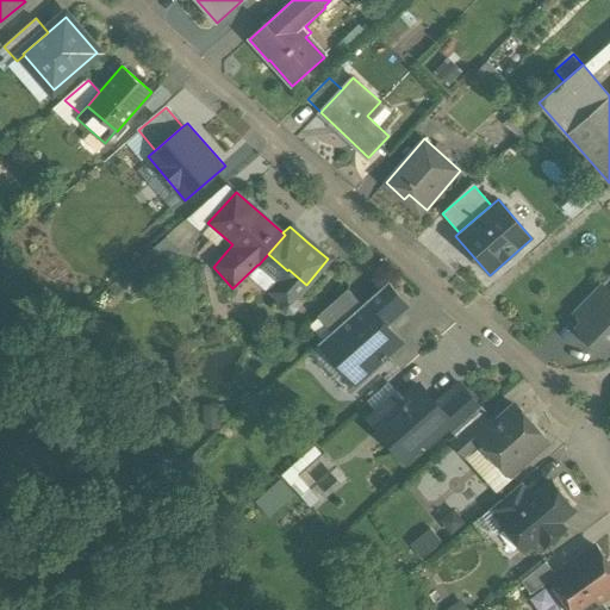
[(268,254),(259,265),(272,275),(271,277),(277,282),(287,271),(268,254)]
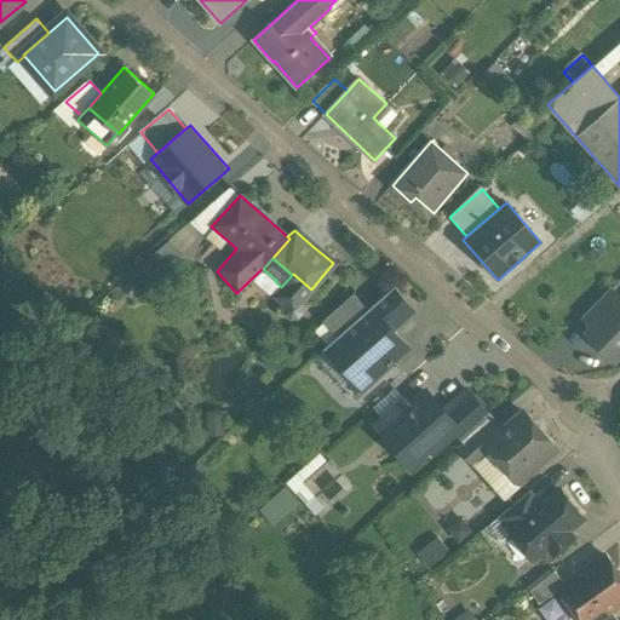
[(262,269),(236,293),(247,305),(275,281),(276,280),(263,269),(262,269)]
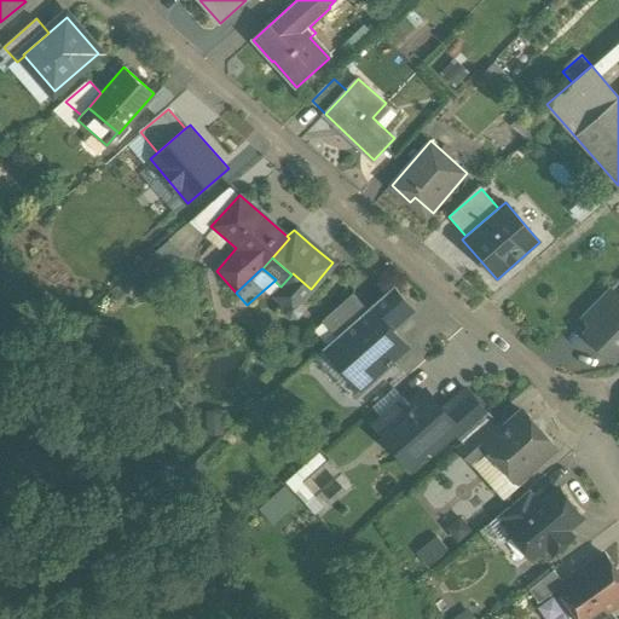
[(281,287),(273,298),(284,306),(282,307),(283,313),(288,317),(295,317),(300,311),(300,306),(299,305),(311,289),(293,273),(291,275),(281,287)]
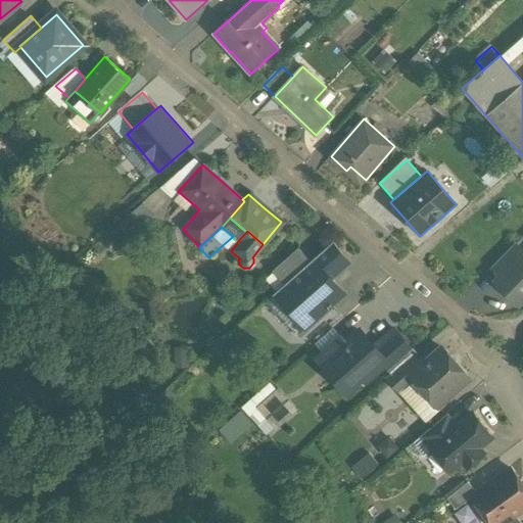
[(332,243),(314,259),(330,277),(347,260),(332,243)]
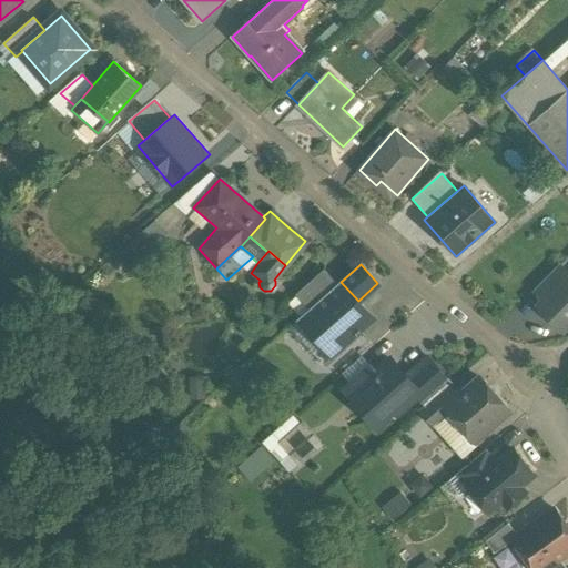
[(567,274),(559,265),(534,291),(544,301),(545,301),(567,276),(567,274)]
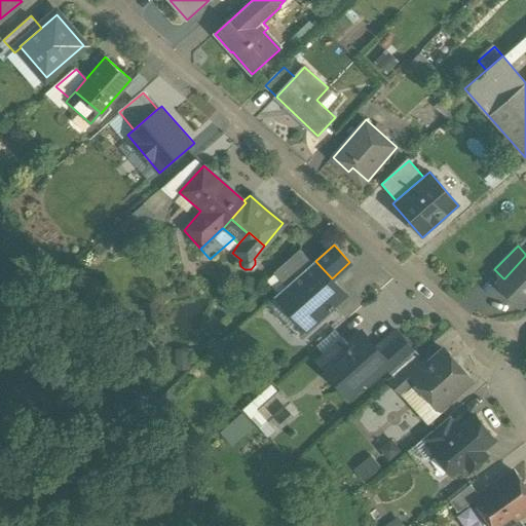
[(301,251),(276,272),(287,285),(311,263),(301,251)]
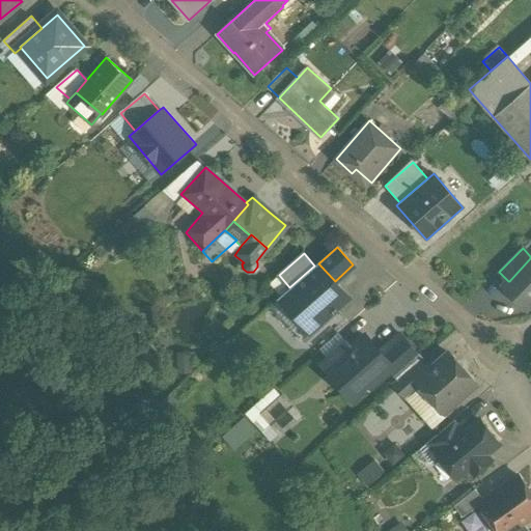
[(530,258),(509,281),(508,281),(504,286),(527,308),(530,303),(530,258)]
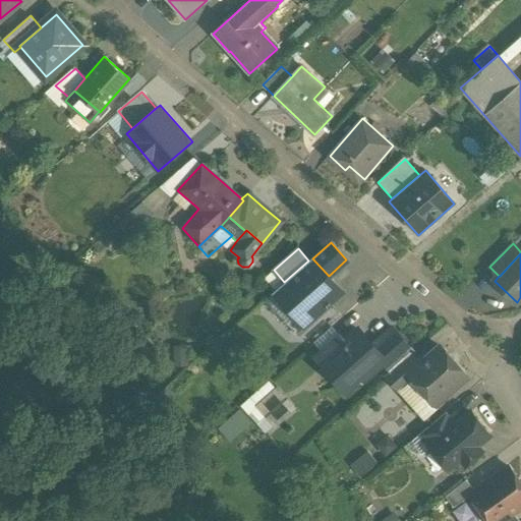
[(312,258),(275,292),(283,301),(288,296),(309,321),(329,304),(330,305),(332,303),(331,302),(342,292),(329,276),(312,258)]
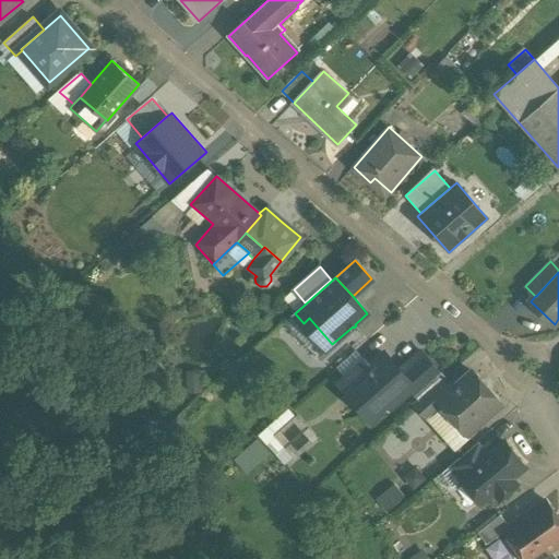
[(419,351),(397,370),(412,388),(411,389),(419,399),(443,378),(419,351)]
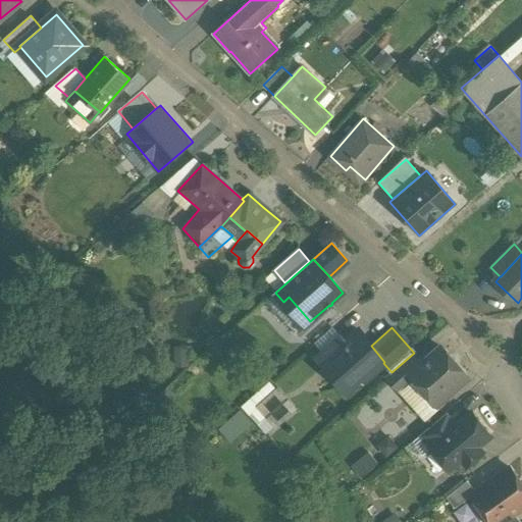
[(358,330),(345,342),(340,336),(322,352),(341,373),(333,379),(346,394),(360,380),(361,382),(383,363),(384,362),(371,346),(358,330)]
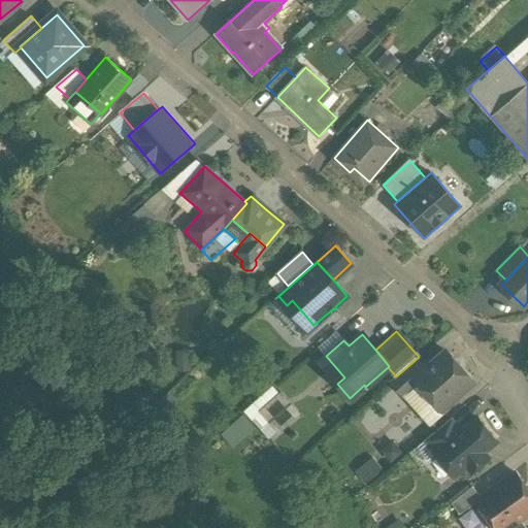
[(427,366),(413,378),(418,384),(431,398),(430,405),(434,411),(443,413),(449,408),(450,400),(471,382),(444,351),(427,366)]
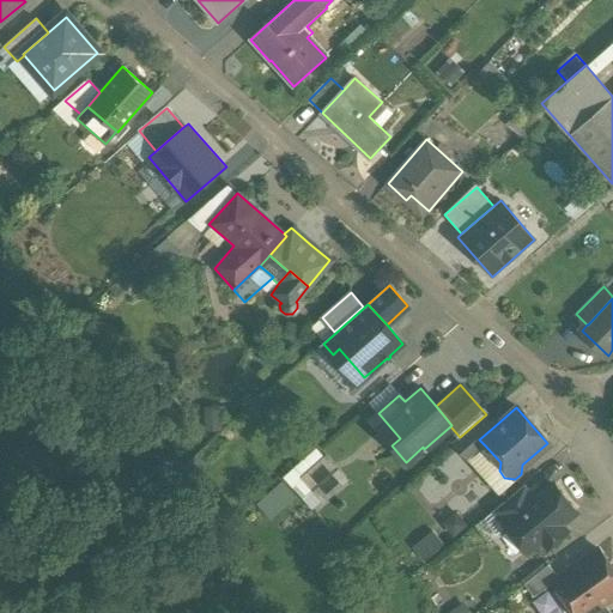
[(460,437),(454,443),(468,460),(485,445),(479,439),(496,425),(486,414),(460,437)]
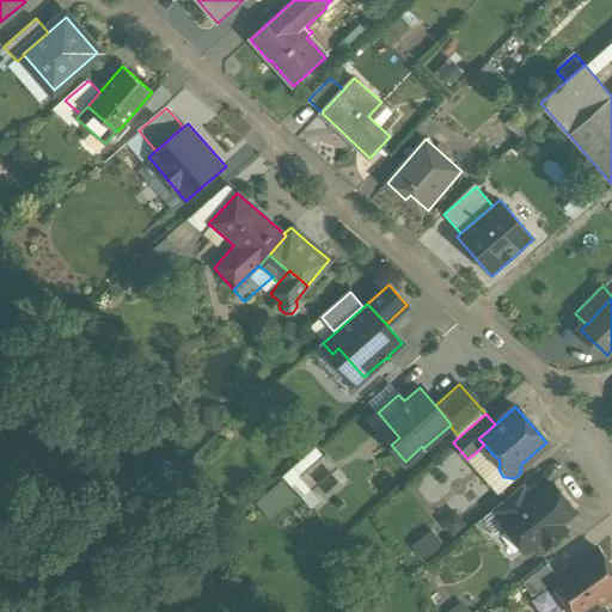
[(325,460),(304,479),(323,501),(344,482),(325,460)]
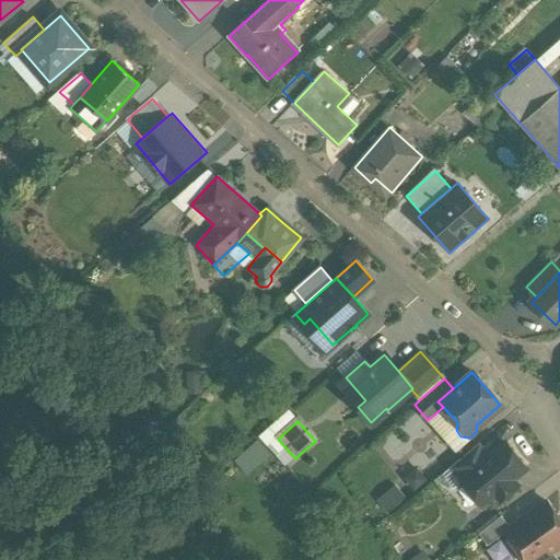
[(486,458),(459,480),(478,502),(492,491),(499,499),(515,486),(509,478),(524,466),(505,443),(486,458)]
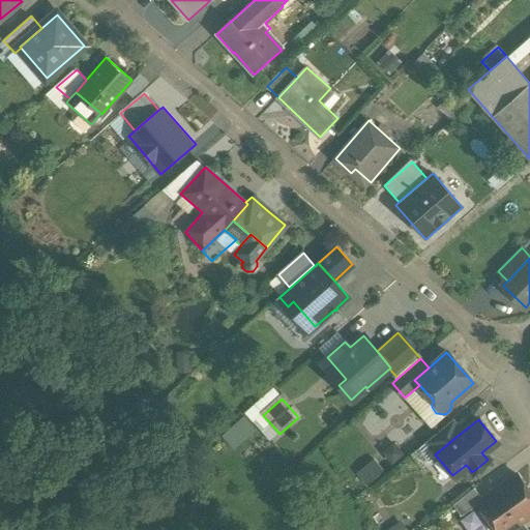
[(450,421),(425,442),(435,454),(460,434),(450,421)]
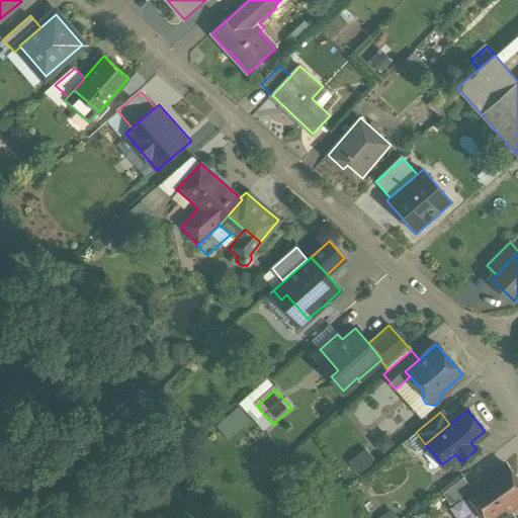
[(493,470),(481,480),(483,482),(472,490),(467,493),(486,517),(495,517),(517,500),(517,484),(505,465),(494,473),(493,470)]
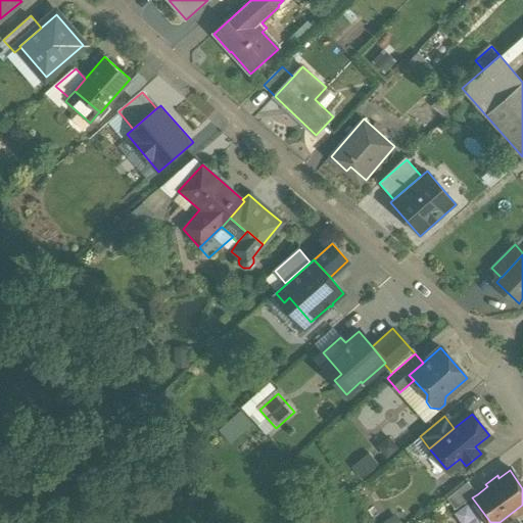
[(468,482),(446,497),(456,510),(472,497),(477,494),(468,482)]
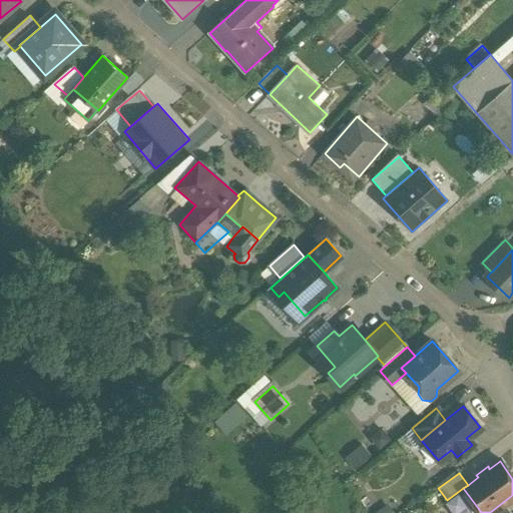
[(474,512),(460,493),(448,503),(455,512),(474,512)]
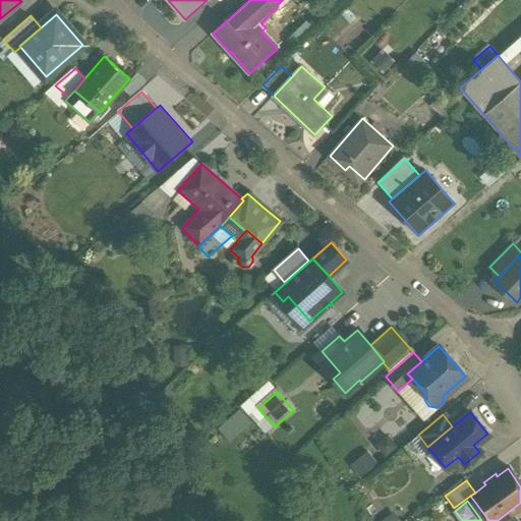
[(382,520),(402,520),(396,511),(382,520)]
